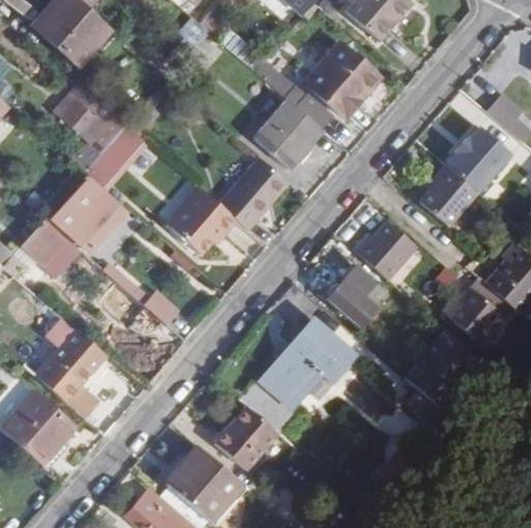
[(12,0),(7,7),(28,23),(35,14),(19,0),(12,0)]
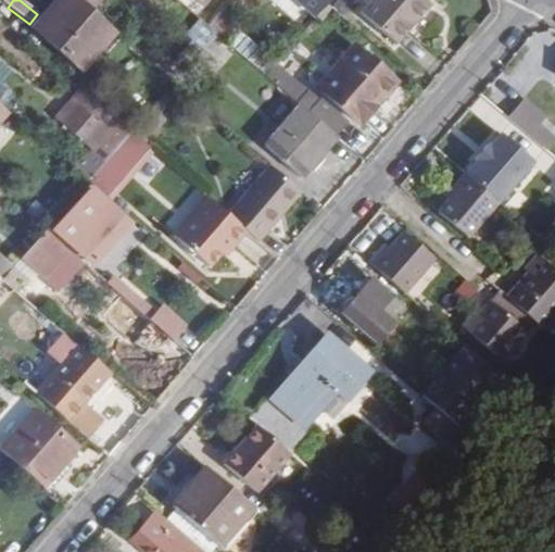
[(80,69),(115,29),(90,9),(79,0),(58,0),(34,28),(80,69)]
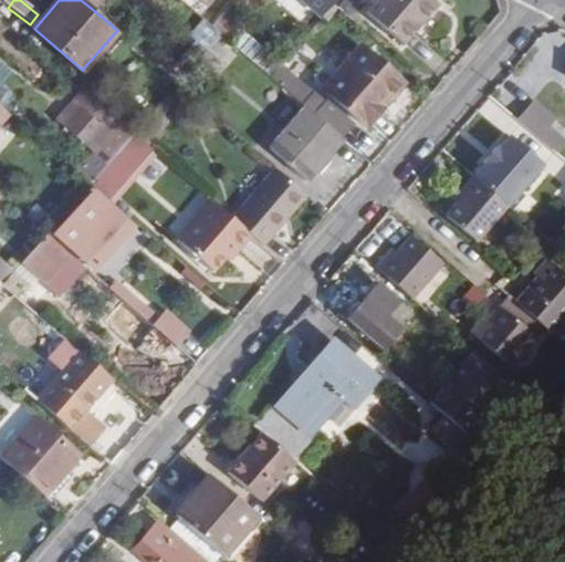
[(81,0),(92,9),(100,0),(81,0)]
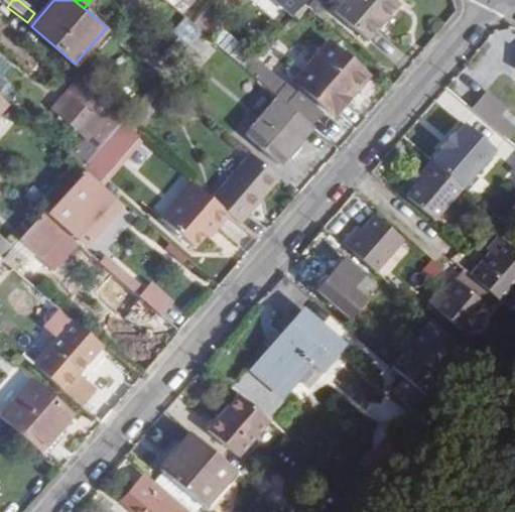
[(276,0),(293,15),(304,2),(306,0),(276,0)]
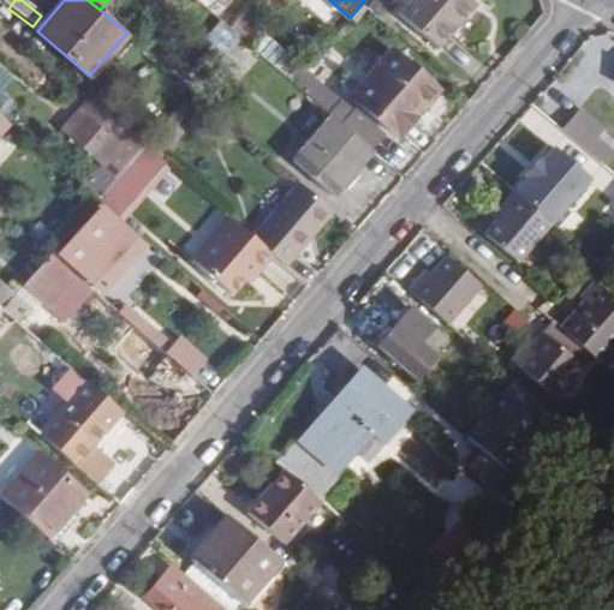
[(436,47),(475,5),(469,0),(412,0),(401,13),(436,47)]
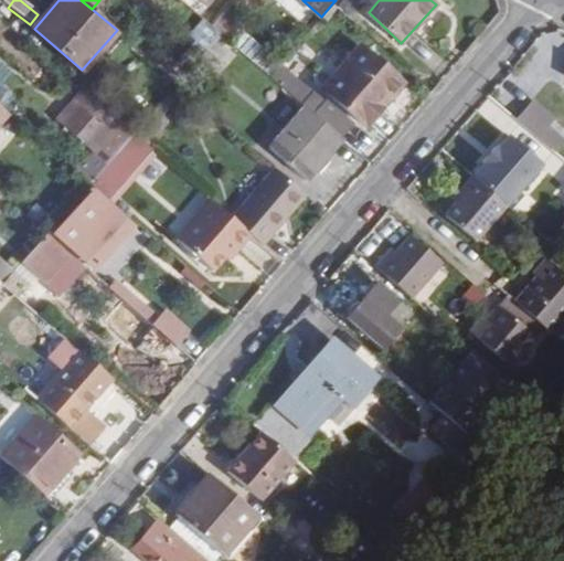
[(202,16),(189,32),(195,39),(208,49),(222,32),(202,16)]
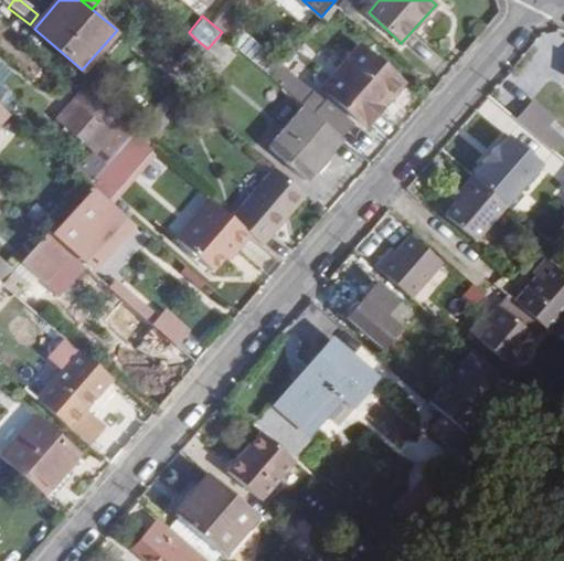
[(167,72),(178,82),(208,49),(195,39),(167,72)]
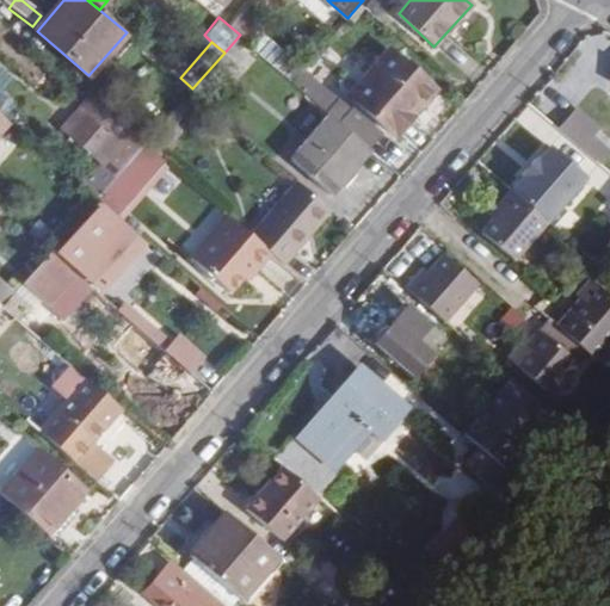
[(395,134),(438,87),(390,44),(349,92),(395,134)]
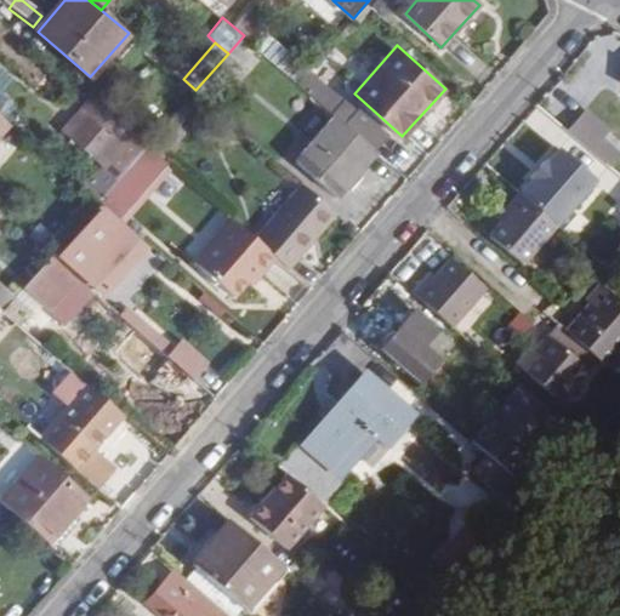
[(388,135),(358,109),(356,112),(308,70),(297,83),(334,115),(335,117),(343,124),(375,150),(388,135)]
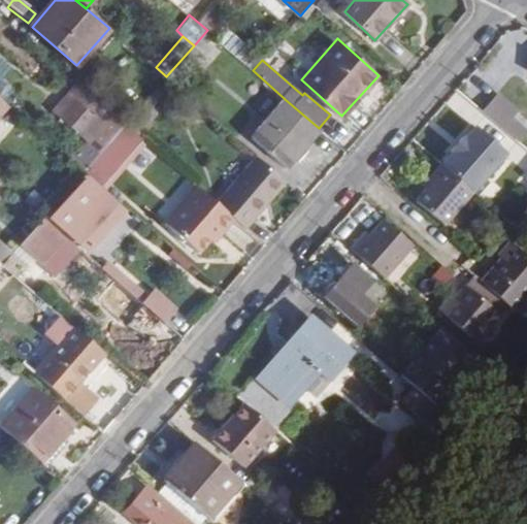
[(0,72),(0,95),(8,103),(19,91),(11,86),(12,84),(0,72)]
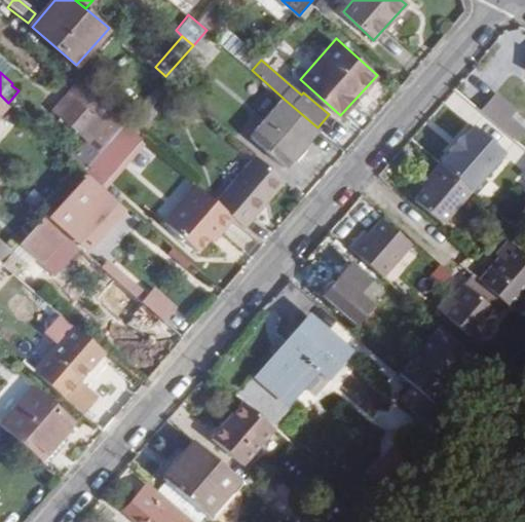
[(125,123),(138,135),(158,111),(153,106),(173,83),(165,76),(125,123)]
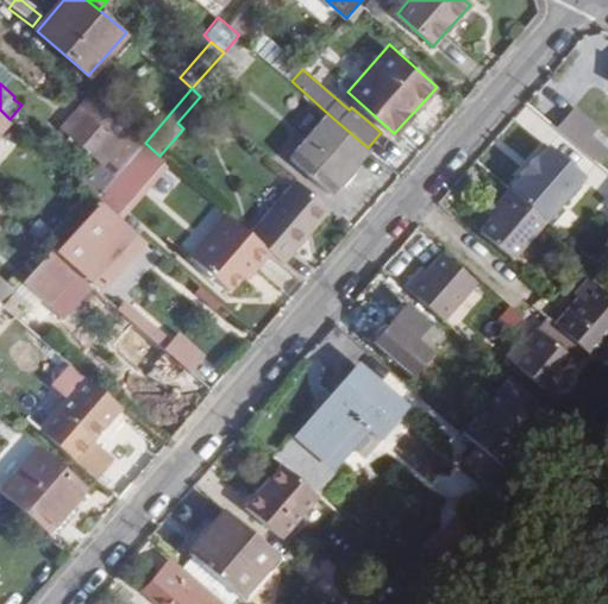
[(82,182),(98,195),(145,143),(116,118),(105,129),(79,105),(60,126),(100,162),(82,182)]
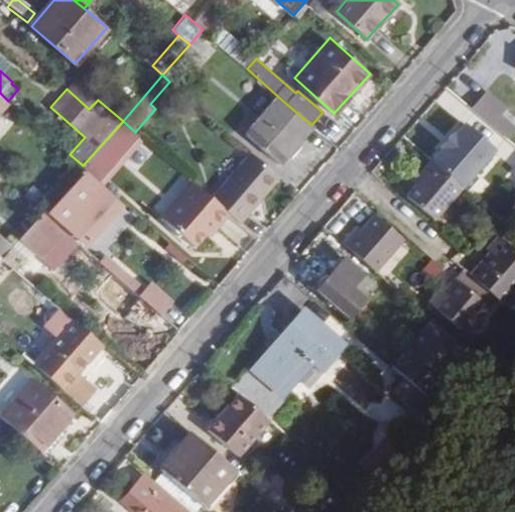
[(472,107),(493,124),(507,107),(487,90),(472,107)]
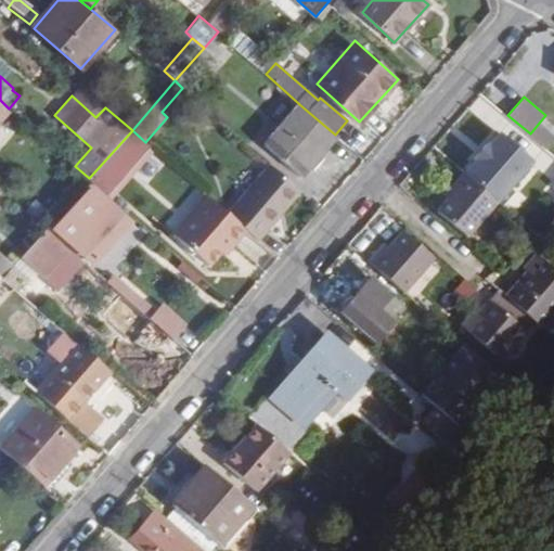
[(0,124),(11,111),(9,109),(0,100),(0,124)]
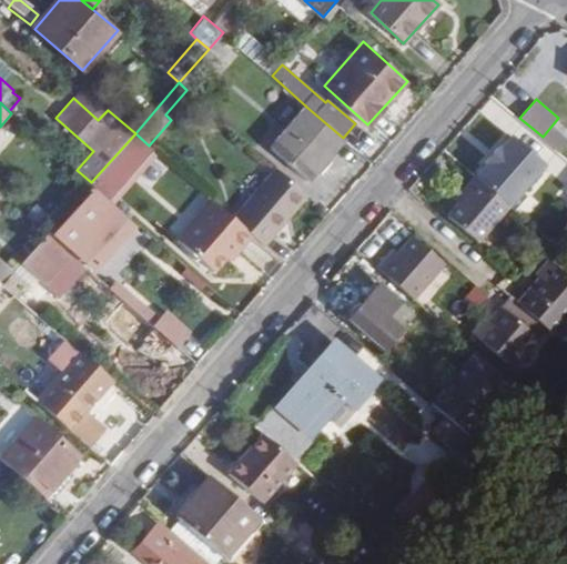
[(275,142),(312,175),(343,138),(314,113),(306,107),(305,106),(275,142)]
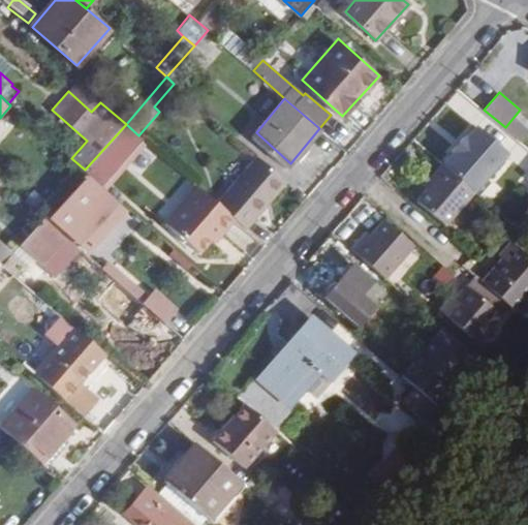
[(85,170),(103,186),(144,140),(138,135),(126,124),(85,170)]
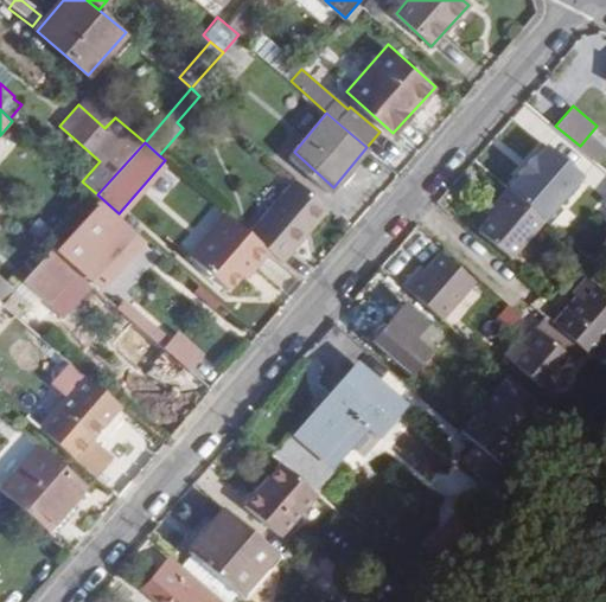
[(508,187),(543,218),(546,221),(584,177),(544,143),(534,157),(531,154),(515,173),(517,175),(508,187)]
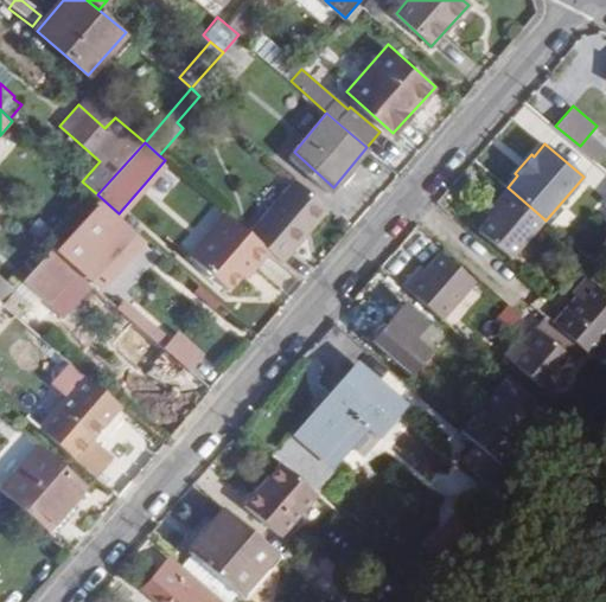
[(281,262),(327,207),(292,175),(246,231),(268,250),(281,262)]
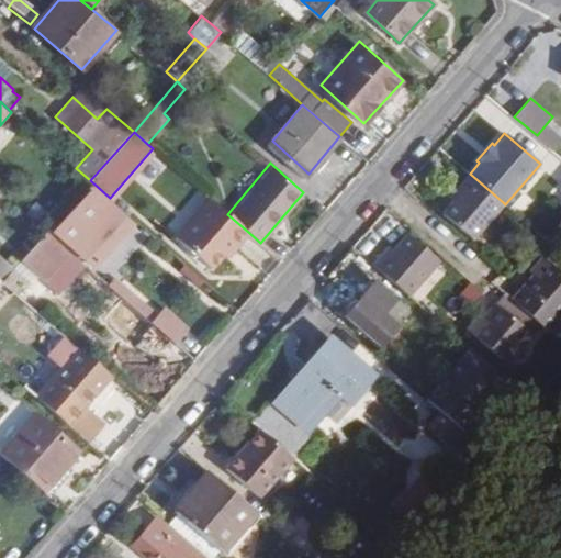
[(445,211),(473,237),(503,202),(470,174),(458,188),(461,190),(445,211)]
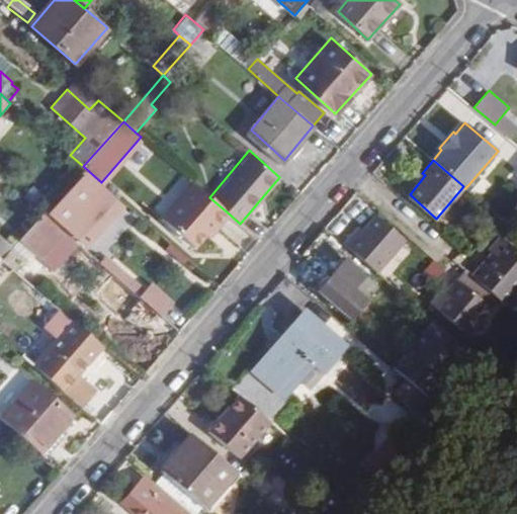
[(117,206),(121,202),(85,172),(51,209),(89,244),(113,217),(105,208),(111,201),(117,206)]
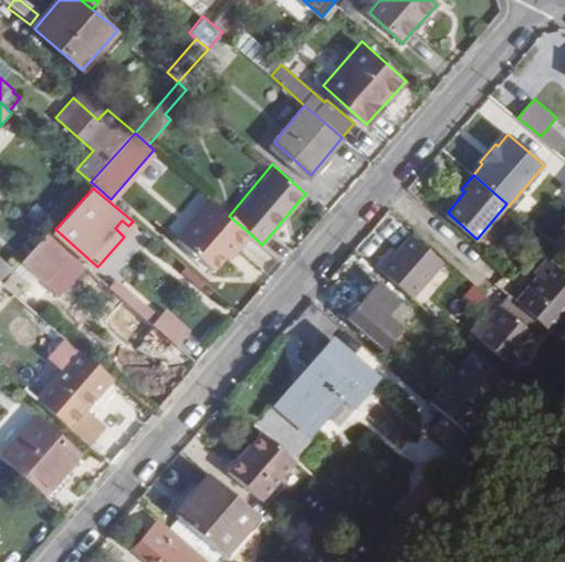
[(250,233),(229,216),(210,199),(176,239),(212,270),(225,256),(234,243),(239,247),(250,233)]
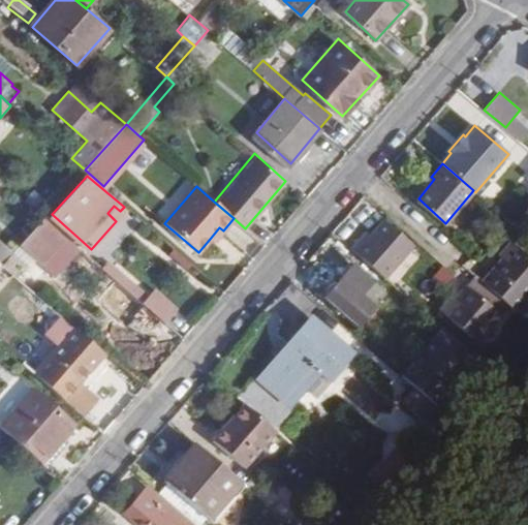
[(12,253),(3,264),(23,280),(38,263),(55,277),(82,249),(44,217),(12,253)]
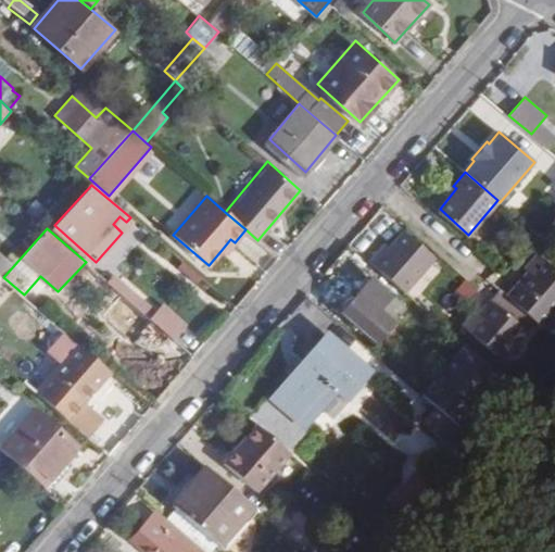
[(386,250),(381,246),(368,261),(402,290),(433,255),(403,230),(386,250)]
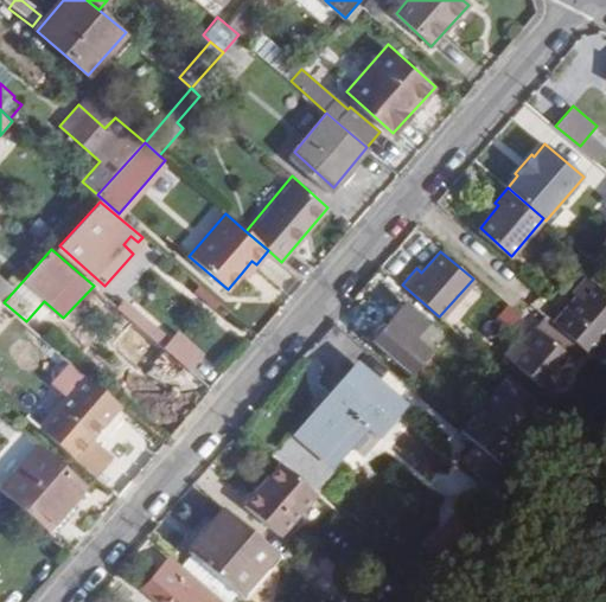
[(256,264),(252,261),(241,274),(246,277),(256,264)]
